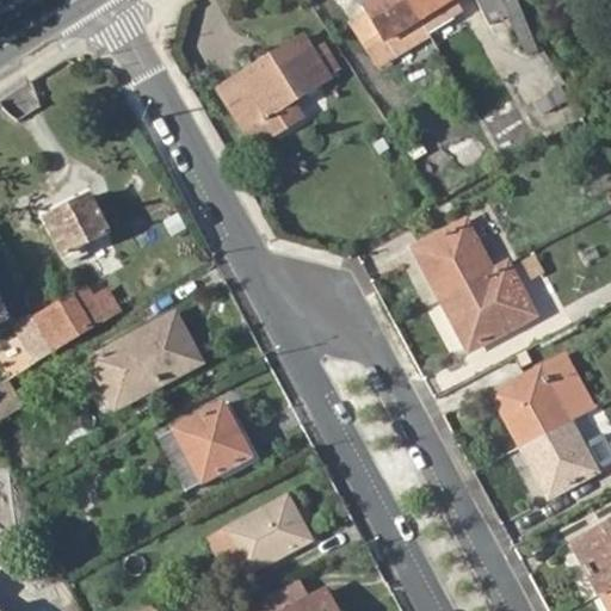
[(419,20),(406,0),(374,0),(362,8),(365,16),(382,42),(419,20)]
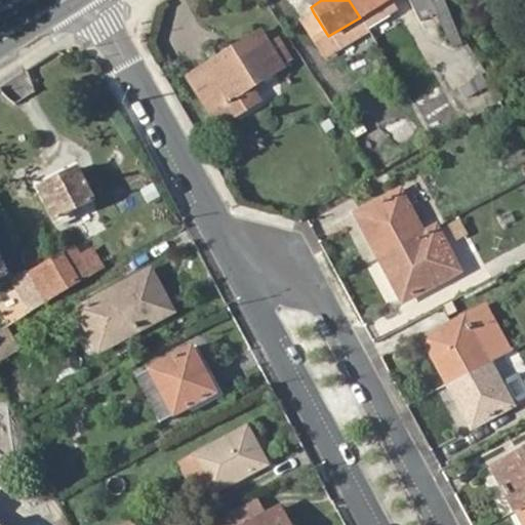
[(349,0),(360,17),(366,28),(385,16),(378,6),(389,0),(349,0)]
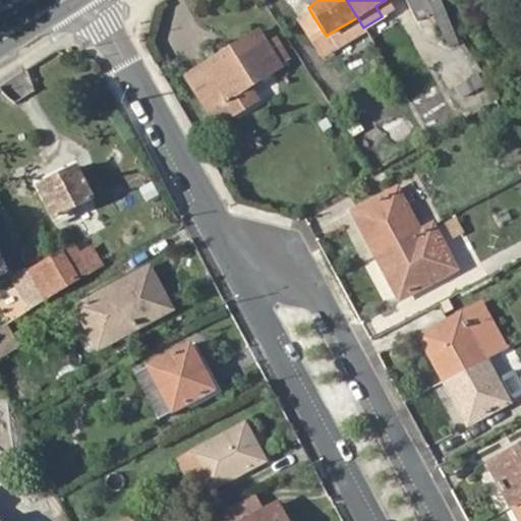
[(393,9),(387,0),(386,0),(375,6),(382,16),(393,9)]
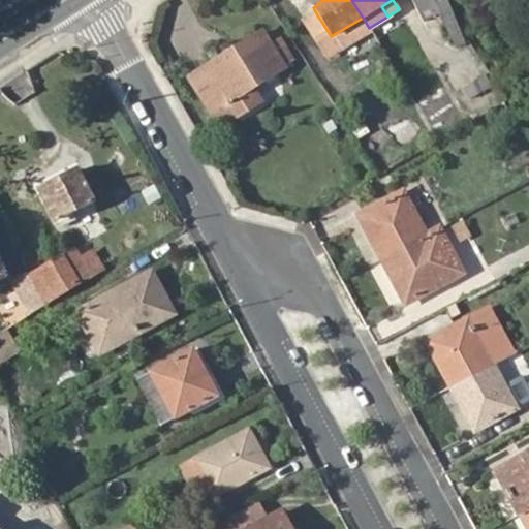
[(411,0),(425,21),(441,11),(434,0),(411,0)]
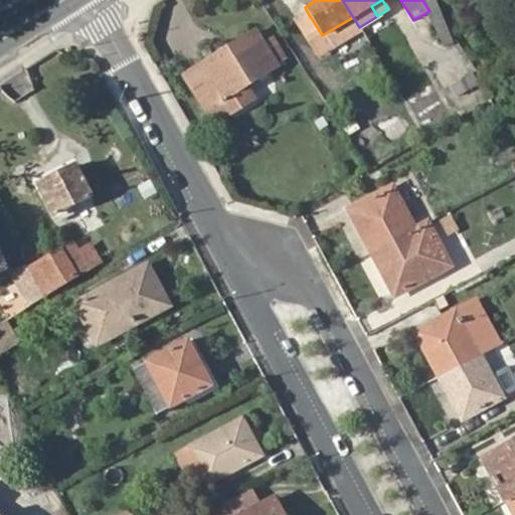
[(322,35),(308,13),(295,22),(318,58),(361,30),(359,27),(353,17),(322,35)]
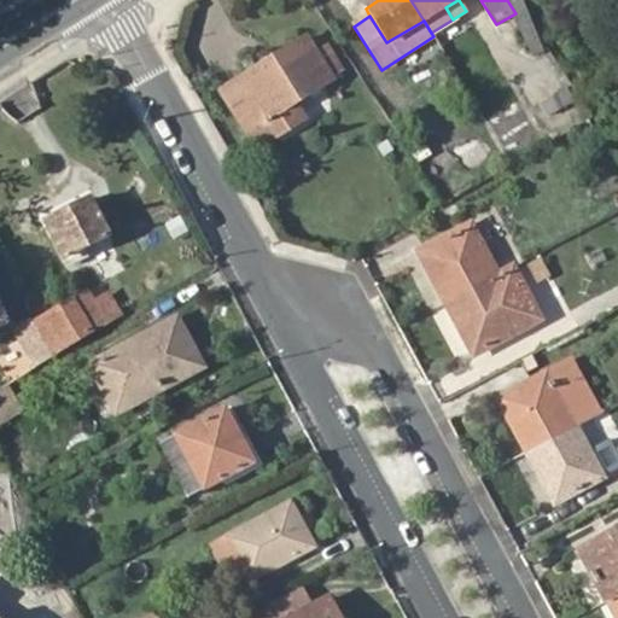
[(307,40),(227,87),(244,116),(258,108),(267,120),(298,100),(330,80),(307,40)]
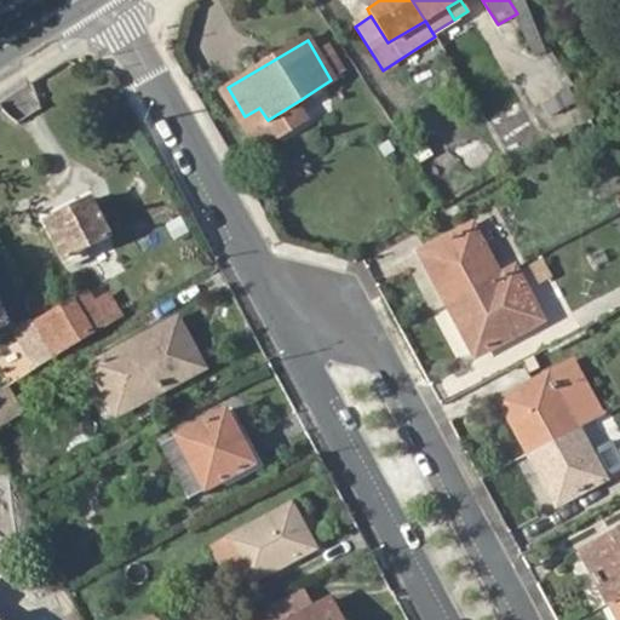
[(518,81),(538,122),(577,104),(558,63),(518,81)]
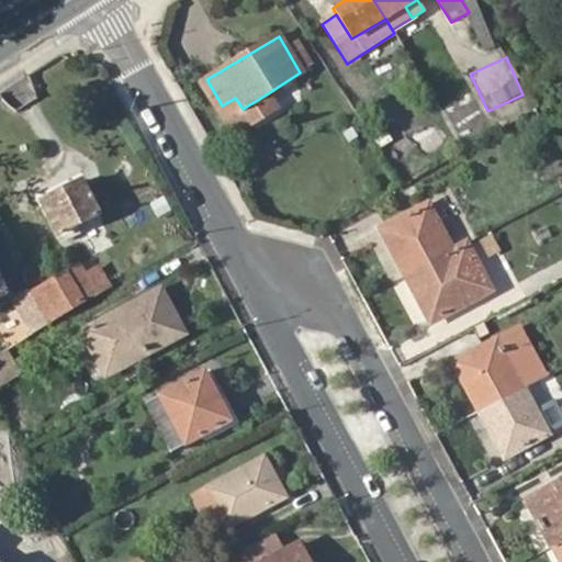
[(235,98),(222,105),(238,132),(281,104),(271,91),(243,109),(235,98)]
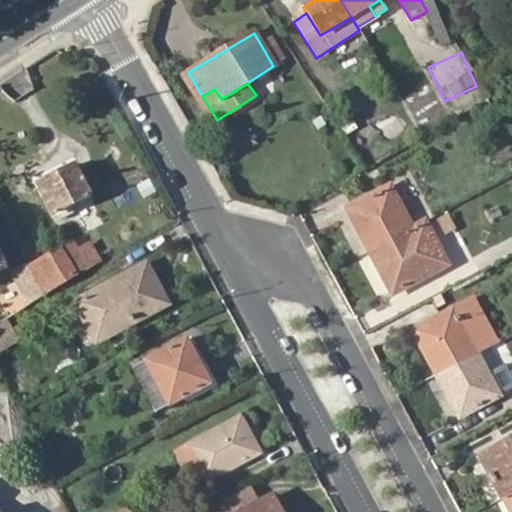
[(40,184),(54,213),(56,212),(61,220),(76,213),(71,205),(92,194),(77,165),(40,184)]
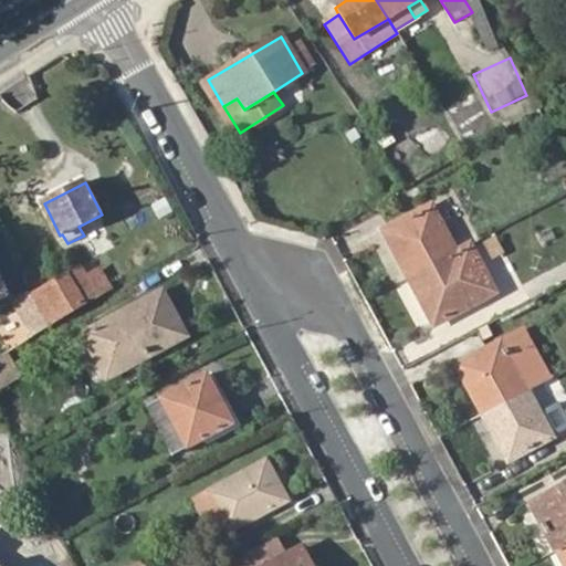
[(381,231),(407,279),(467,247),(465,244),(452,252),(429,207),(381,231)]
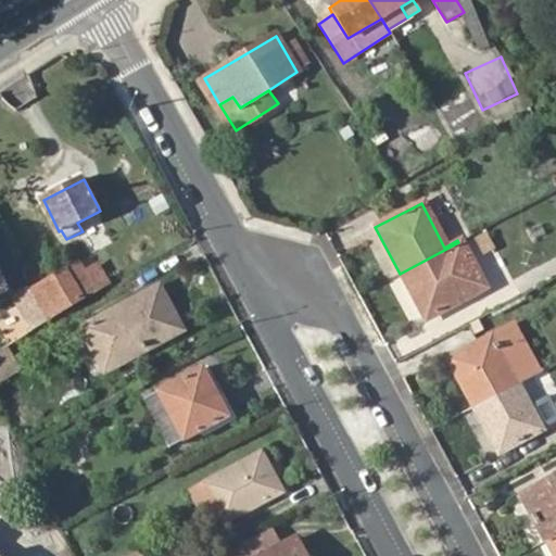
[(458,242),(400,274),(424,319),(482,287),(458,242)]
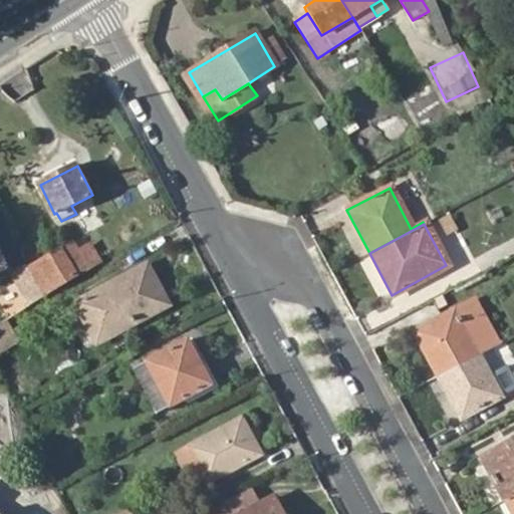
[(46,296),(71,281),(56,253),(30,266),(46,296)]
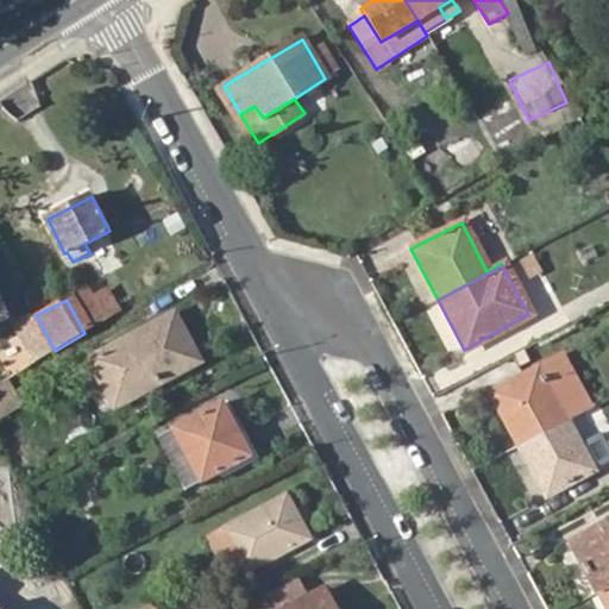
[(177,343),(186,338),(173,315),(87,362),(113,407),(190,366),(177,343)]
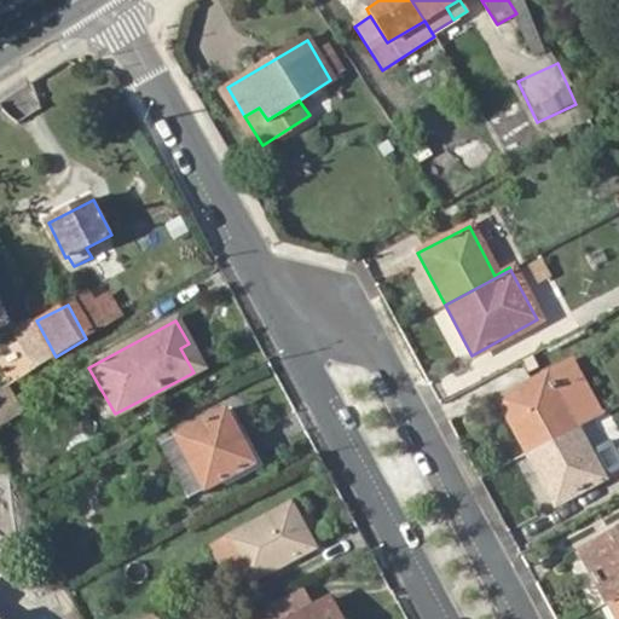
[(0,375),(0,391),(10,386),(38,368),(53,358),(35,324),(21,331),(32,356),(0,375)]
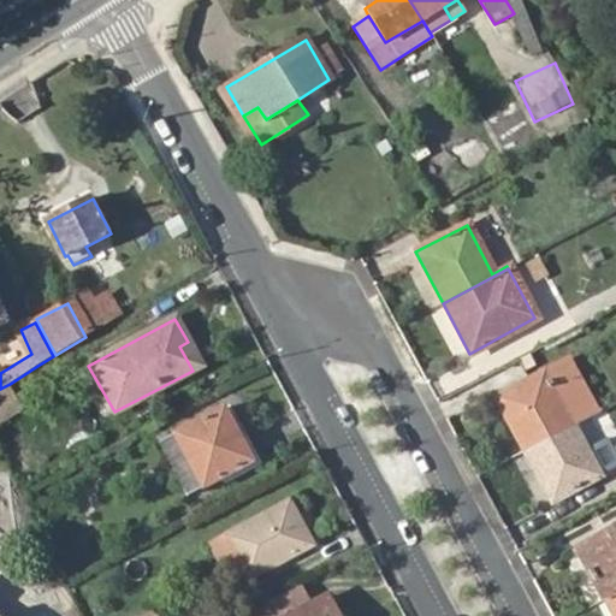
[(201,366),(188,342),(179,347),(193,371),(201,366)]
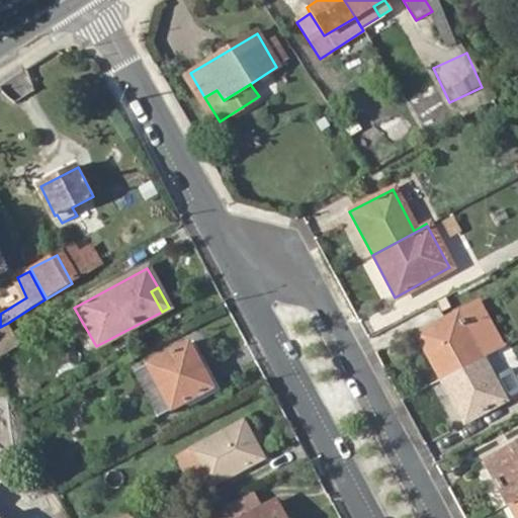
[(416,334),(441,378),(482,357),(457,312),(416,334)]
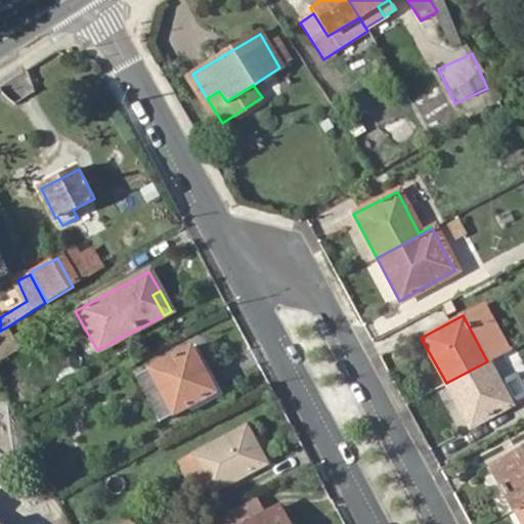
[(0,331),(0,355),(17,347),(8,326),(0,331)]
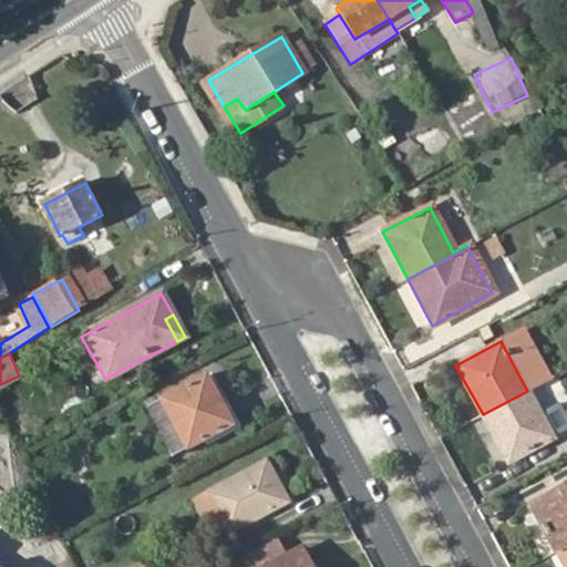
[(146,409),(172,456),(233,422),(206,375),(146,409)]
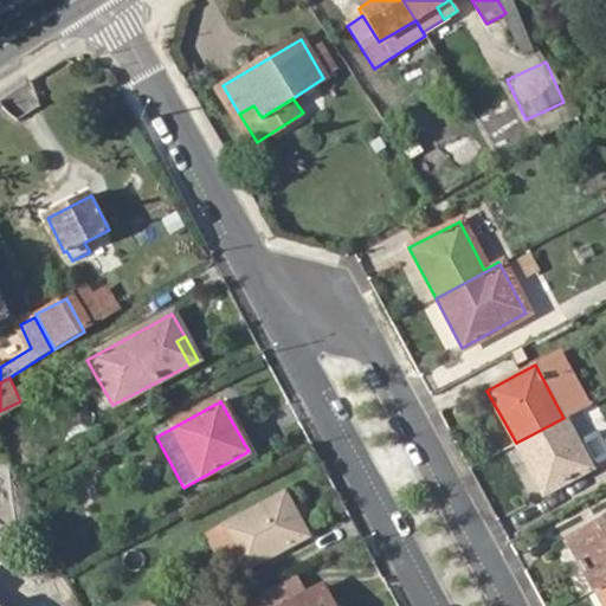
[(578,410),(563,418),(579,446),(594,439),(578,410)]
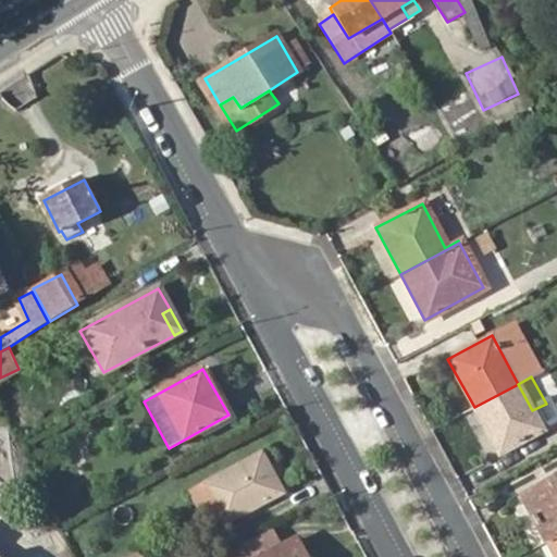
[(518,384),(474,407),(498,453),(556,421),(556,416),(549,403),(546,404),(532,410),(518,384)]
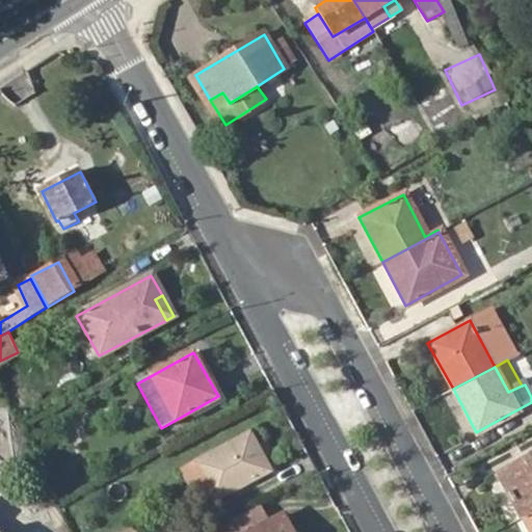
[(195,463),(214,500),(270,470),(250,434),(195,463)]
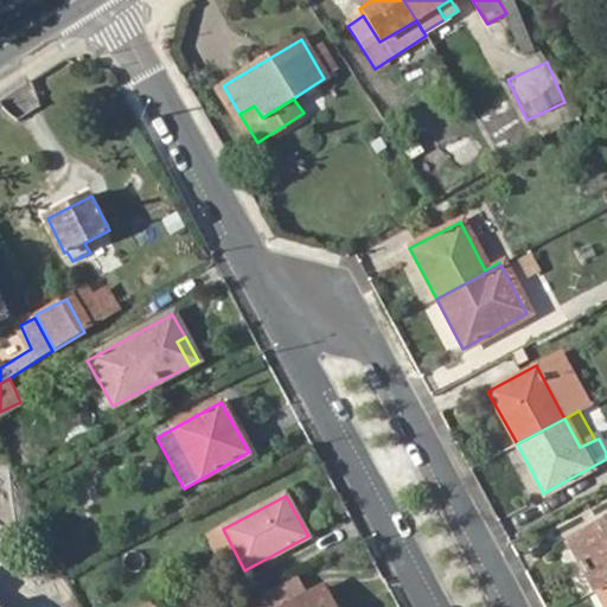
[(606,516),(564,538),(593,592),(599,589),(606,585),(606,516)]
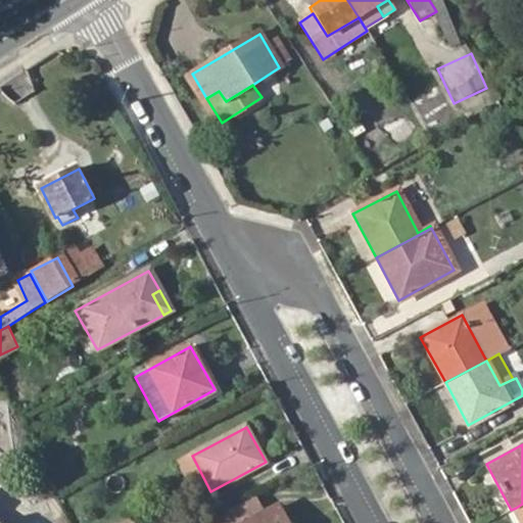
[(192,456),(181,462),(200,497),(210,491),(192,456)]
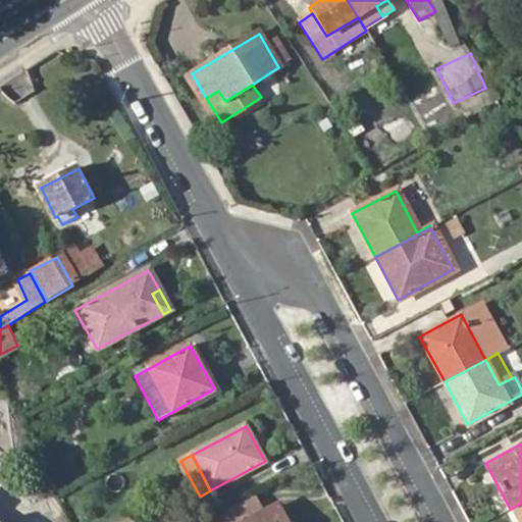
[(285,521),(277,507),(248,521),(285,521)]
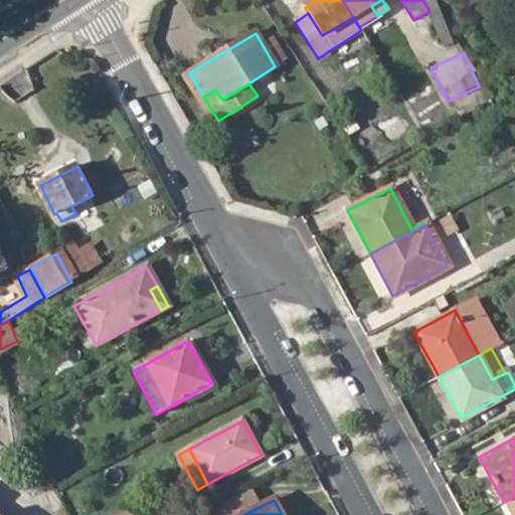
[(514,514),(514,511),(508,500),(503,502),(510,514),(514,514)]
